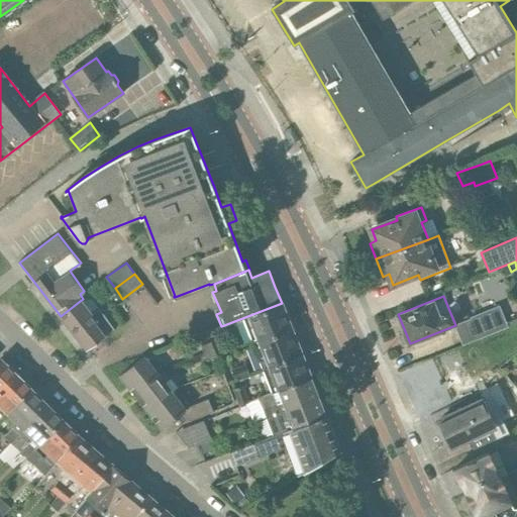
[(80,301),(61,316),(86,349),(87,350),(103,338),(103,337),(114,329),(100,308),(90,315),(80,301)]
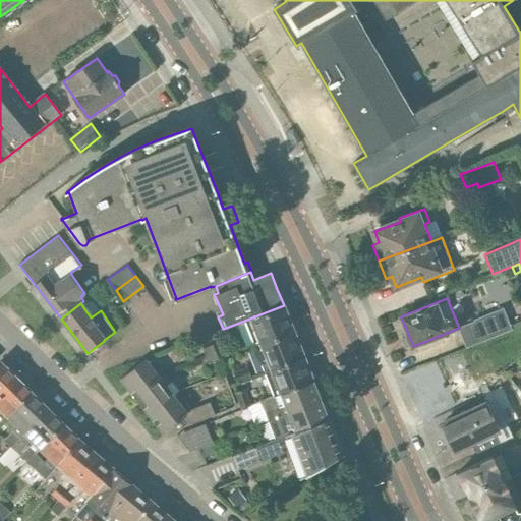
[(295,333),(284,305),(244,321),(254,345),(273,338),(275,341),(295,333)]
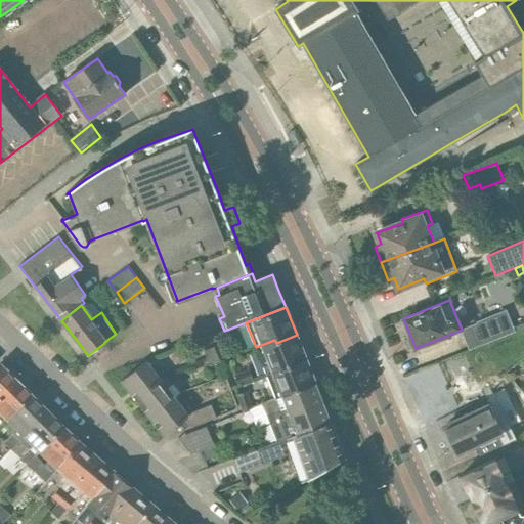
[(477,322),(462,330),(465,337),(470,350),(494,340),(515,332),(513,328),(506,309),(476,321),(477,322)]
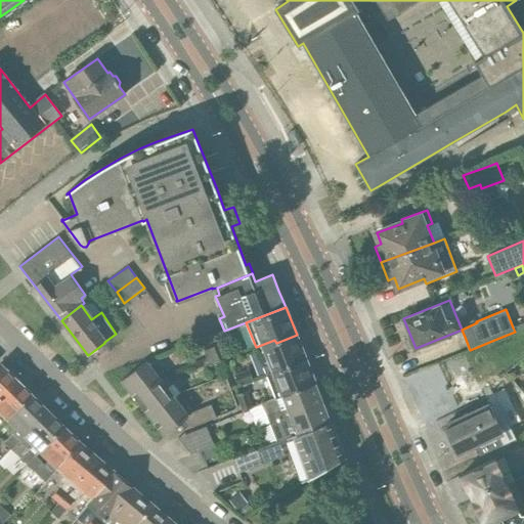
[(218,346),(232,341),(229,332),(215,337),(218,346)]
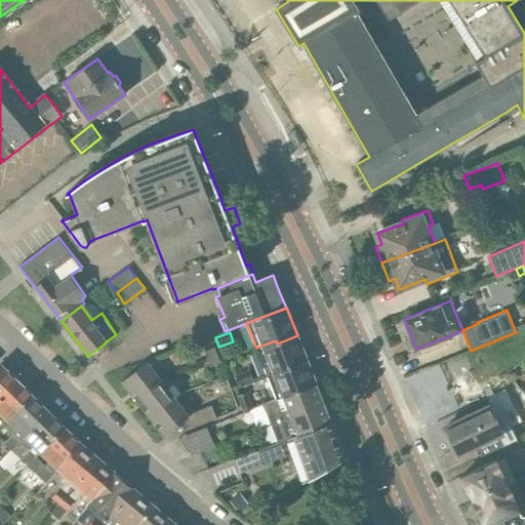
[(275,340),(256,348),(267,375),(307,360),(297,335),(277,344),(275,340)]
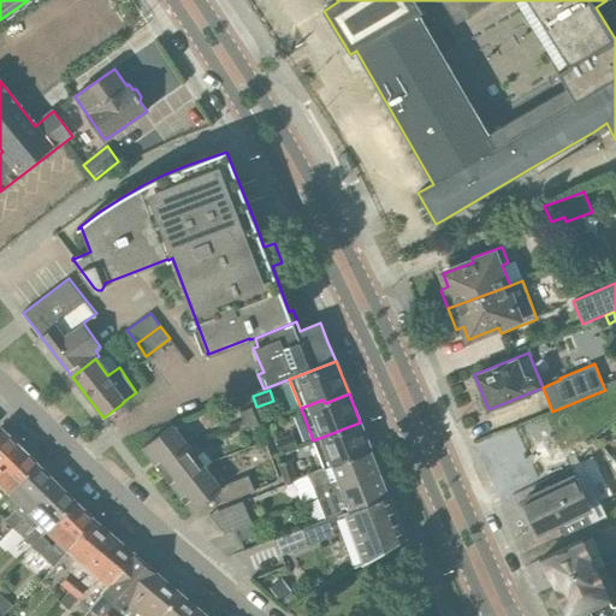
[(238,413),(242,422),(255,416),(252,408),(238,413)]
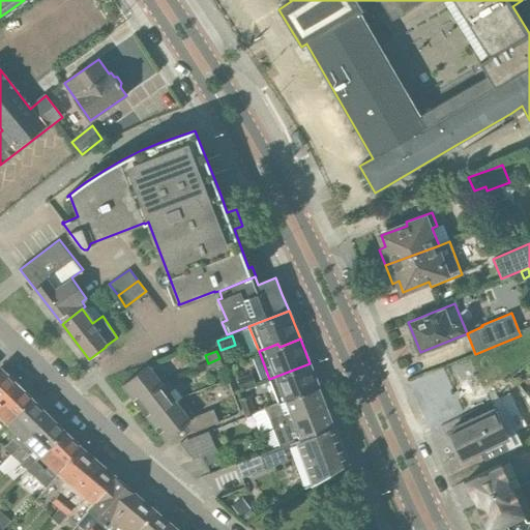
[(219,358),(208,363),(212,371),(223,366),(219,358)]
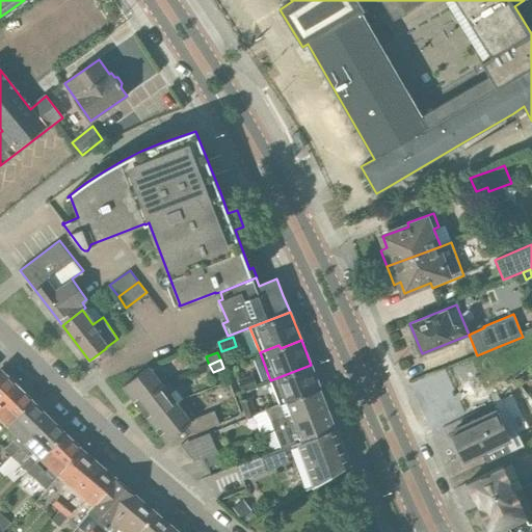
[(311,365),(270,380),(280,403),(320,389),(311,365)]
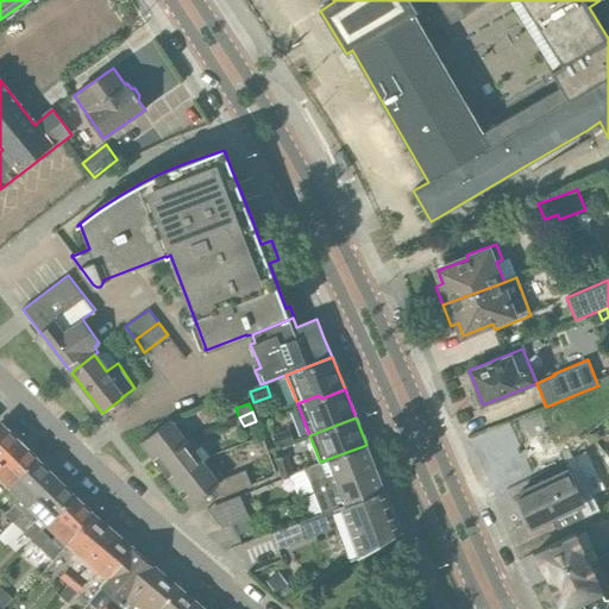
[(186,441),(192,439),(183,428),(180,432),(170,420),(140,443),(157,464),(186,441)]
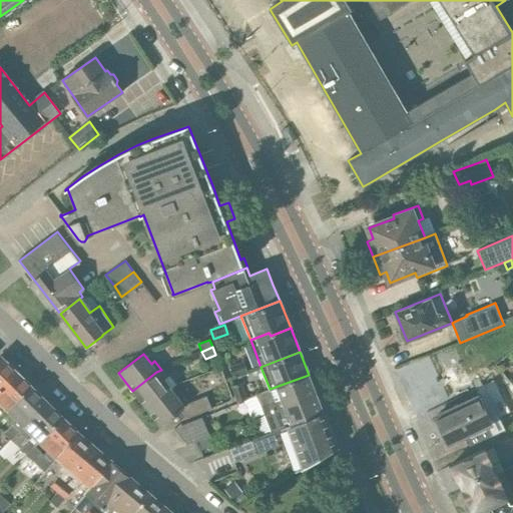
[(0,388),(17,372),(1,356),(0,356),(0,388)]
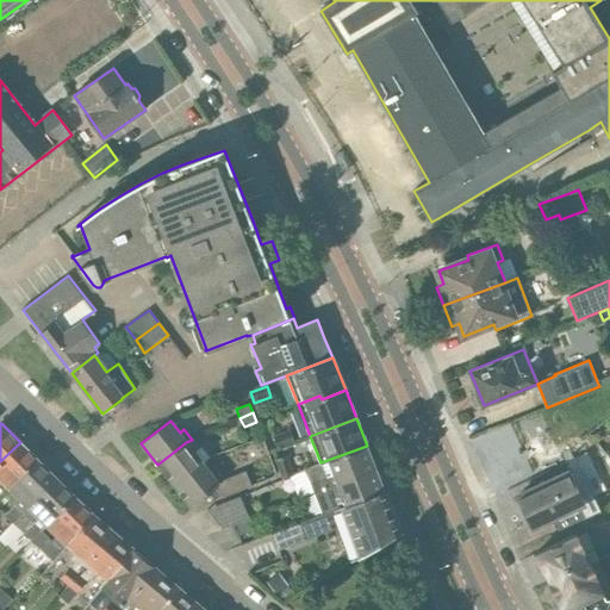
[(278,449),(294,443),(290,430),(274,435),(278,449)]
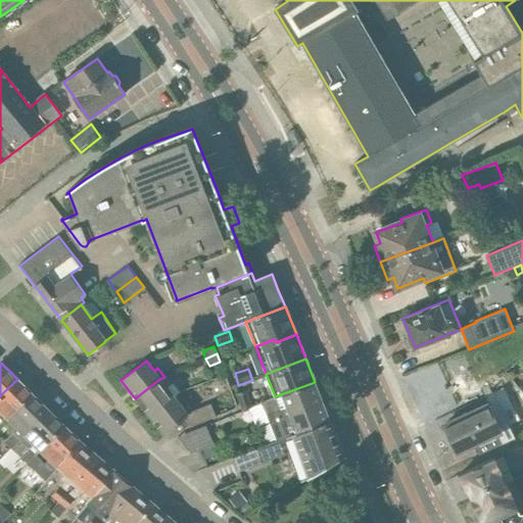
[(149,416),(174,396),(167,387),(171,384),(164,377),(159,379),(135,398),(149,416)]
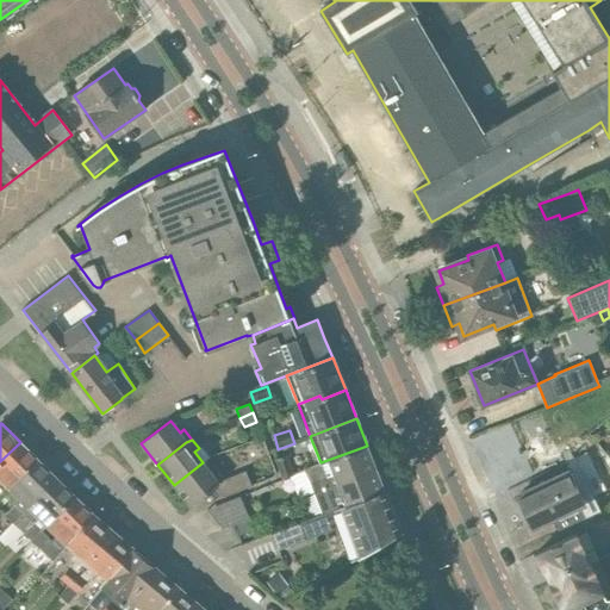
[(0,461),(0,480),(2,479),(12,489),(39,461),(20,442),(0,461)]
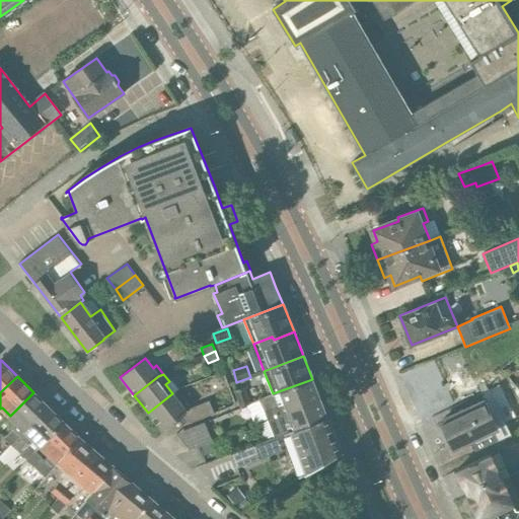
[(268,418),(319,397),(312,379),(273,393),(260,398),(268,418)]
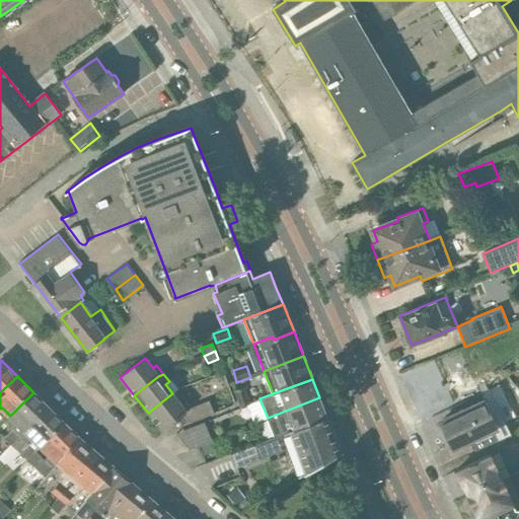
[(240,408),(250,403),(244,388),(234,392),(240,408)]
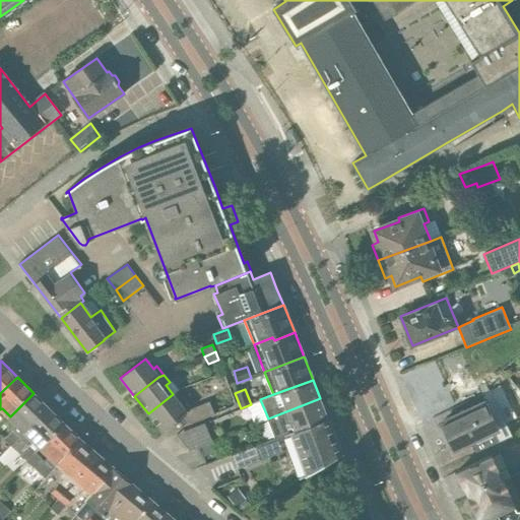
[(5,439),(11,445),(49,407),(34,393),(10,416),(17,423),(12,428),(14,430),(5,439)]
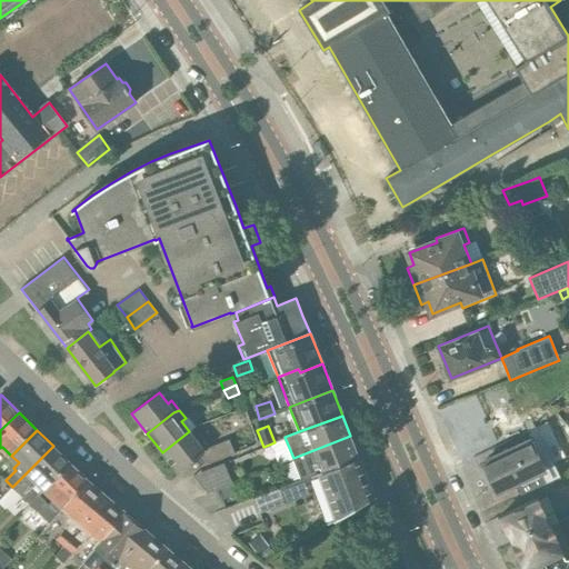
[(197,442),(189,431),(162,452),(178,472),(201,455),(209,465),(235,455),(229,440),(209,448),(201,439),(197,442)]
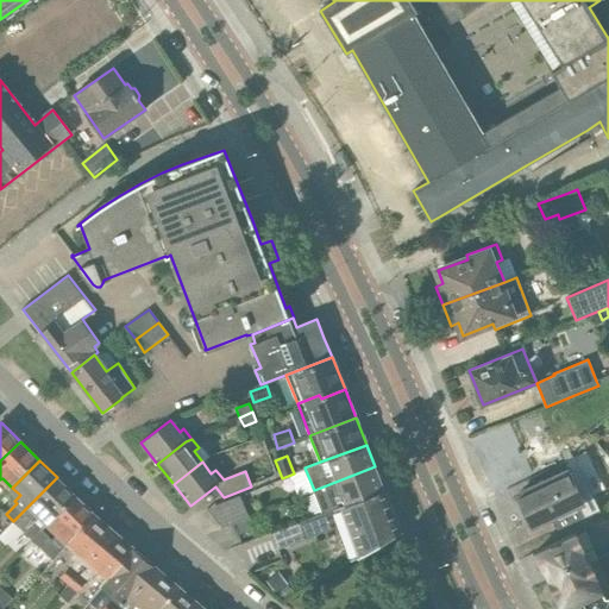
[(314,490),(322,513),(383,489),(375,466),(314,490)]
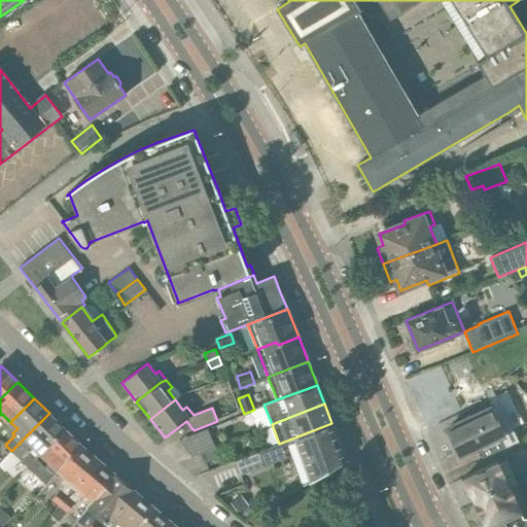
[(490,408),(447,429),(459,455),(478,447),(482,457),(518,441),(511,426),(501,430),(490,408)]
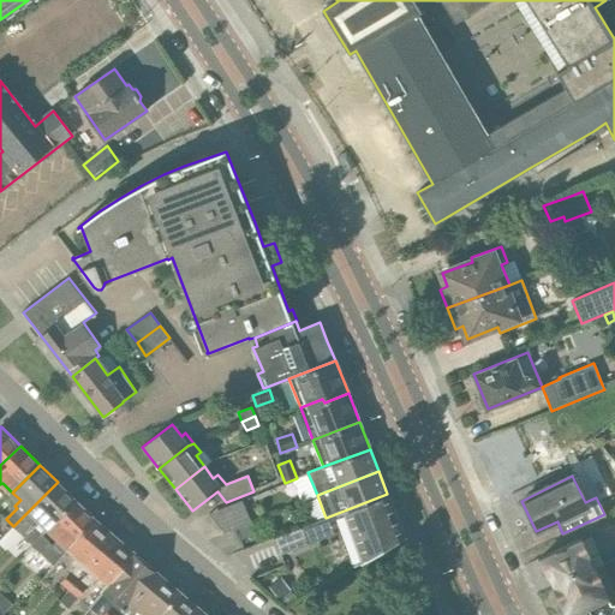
[(3,537),(0,538),(0,542),(6,549),(21,535),(29,526),(40,537),(76,500),(58,482),(13,526),(3,537)]
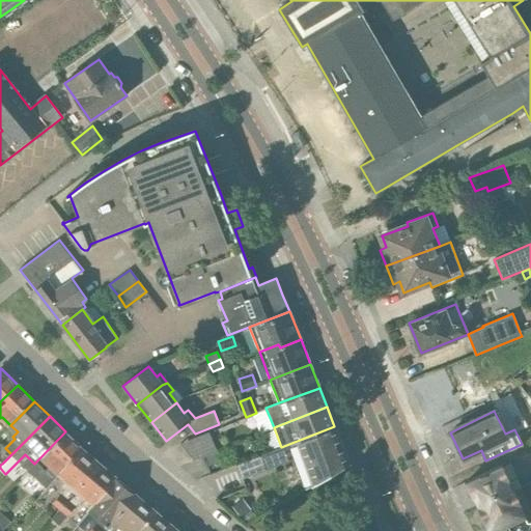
[(281,447),(236,465),(242,479),(303,455),(314,485),(350,465),(334,426),(281,447)]
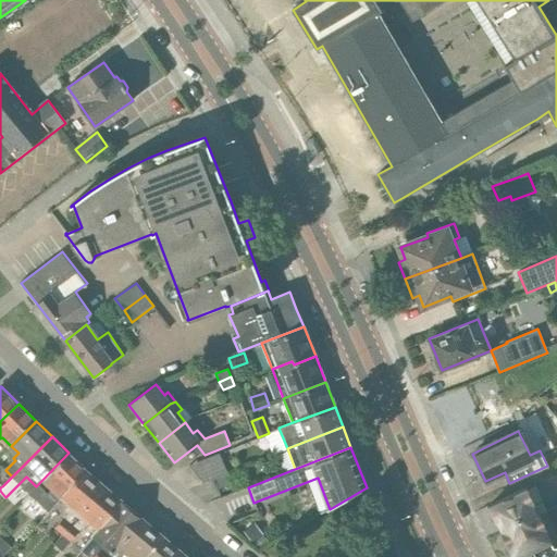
[(36,486),(28,494),(35,500),(39,496),(52,508),(62,497),(86,470),(69,453),(36,486)]
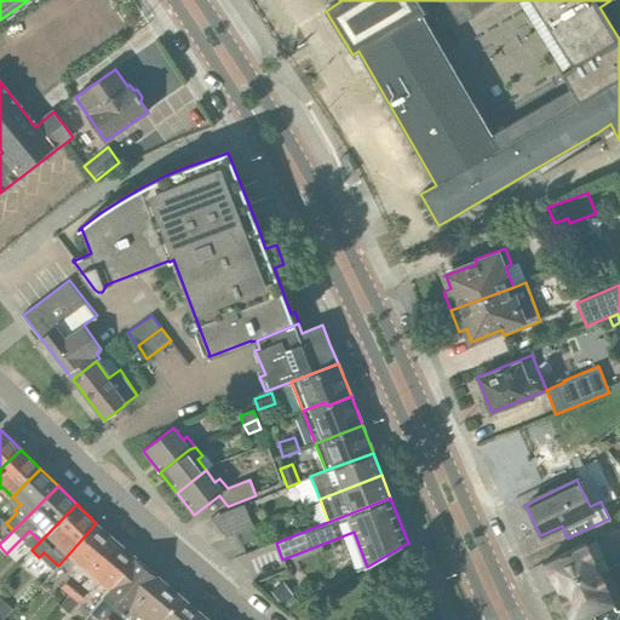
[(250,518),(222,530),(227,539),(239,533),(253,527),(250,518)]
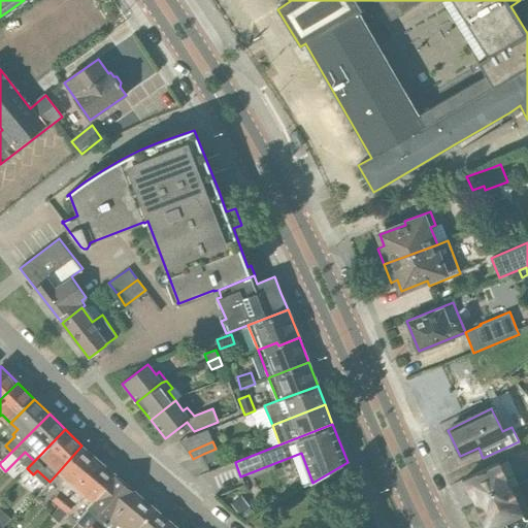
[(63,487),(52,500),(59,506),(99,461),(81,446),(59,471),(68,479),(61,486),(63,487)]
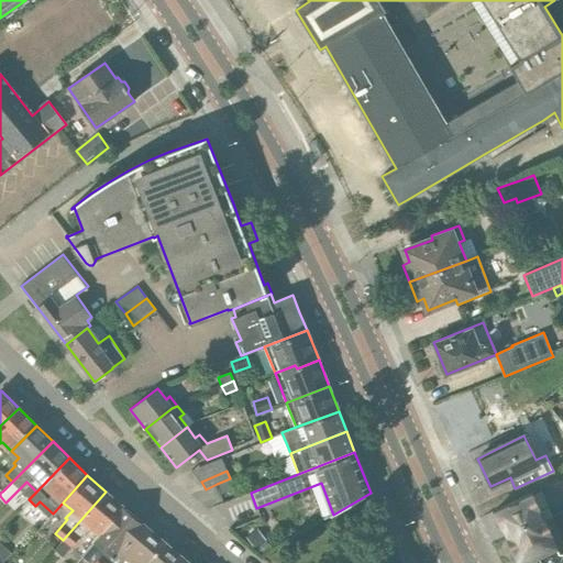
[(230,478),(217,484),(221,494),(234,488),(230,478)]
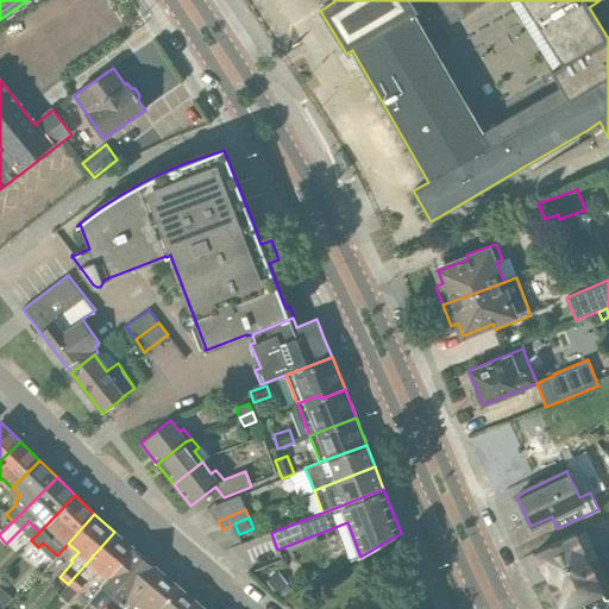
[(114,532),(68,584),(60,595),(68,603),(77,592),(76,591),(89,576),(92,578),(98,570),(108,579),(135,548),(114,532)]
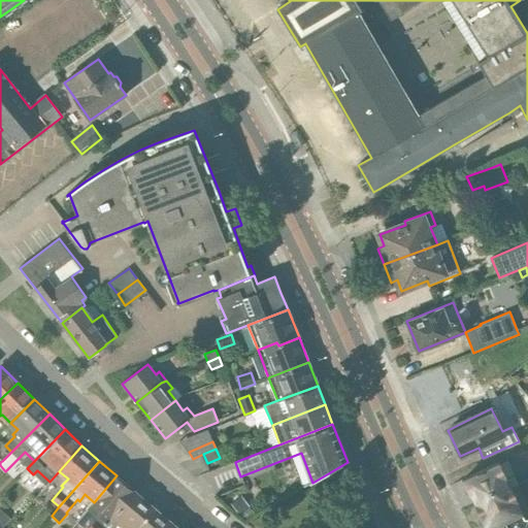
[(497,463),(463,480),(475,504),(510,489),(497,463)]
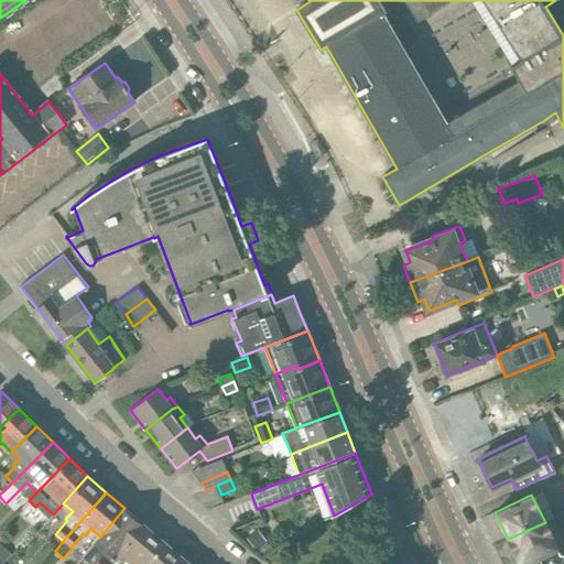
[(125,508),(100,537),(94,544),(105,553),(94,563),(108,563),(109,563),(119,552),(143,524),(125,508)]
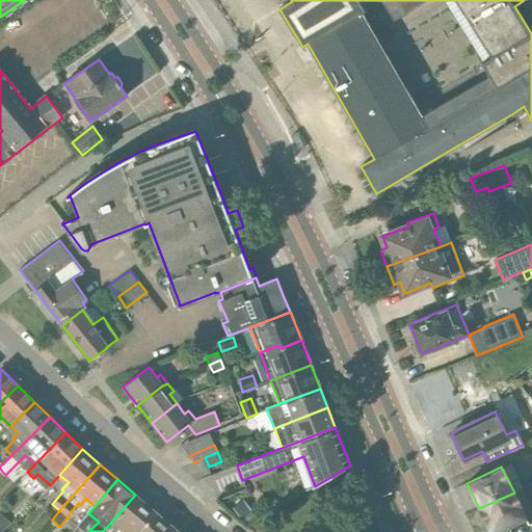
[(514,493),(479,508),(486,525),(489,531),(498,531),(509,527),(511,531),(531,531),(531,524),(529,524),(514,493)]
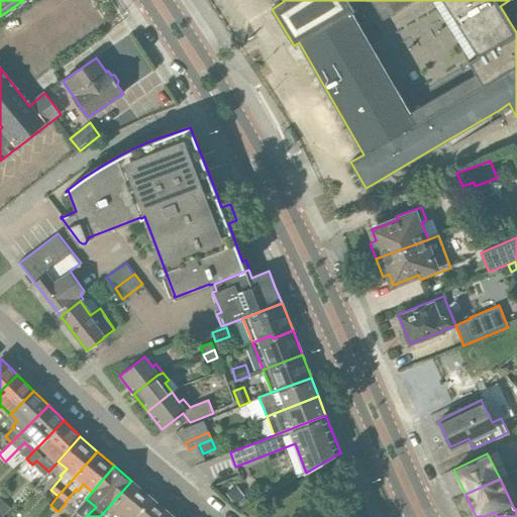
[(109,506),(100,516),(102,516),(113,516),(116,513),(121,516),(135,516),(152,498),(131,481),(109,506)]
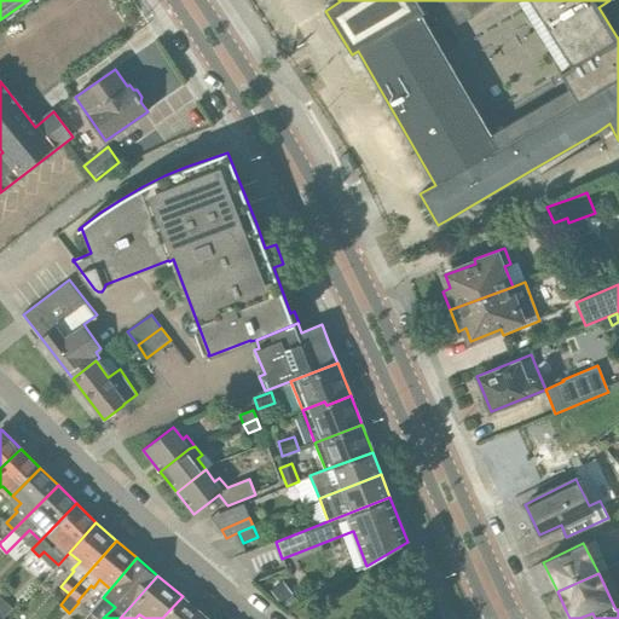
[(281,582),(268,591),(278,603),(290,595),(281,582)]
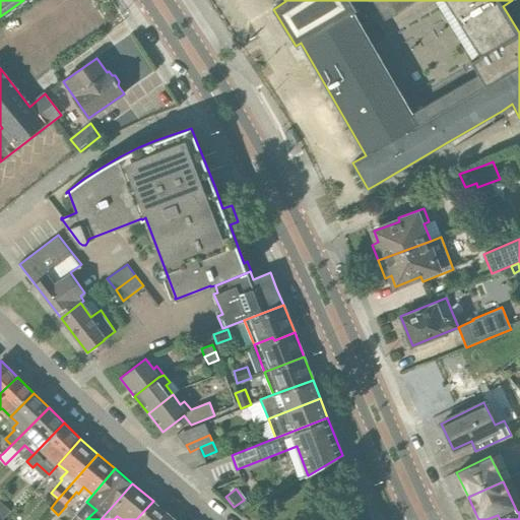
[(153,501),(136,519),(165,519),(170,515),(153,501)]
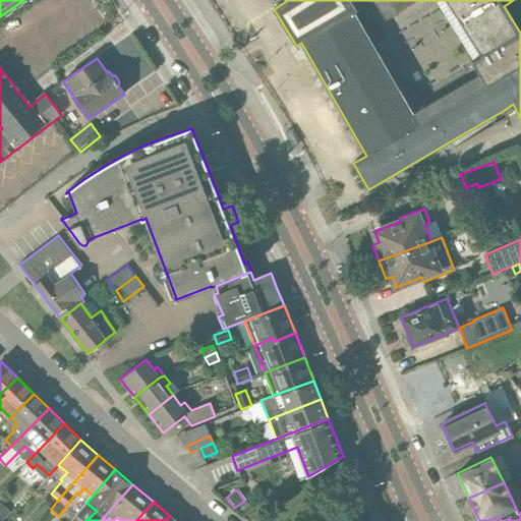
[(1,503),(0,503),(0,519),(1,520),(10,513),(1,503)]
